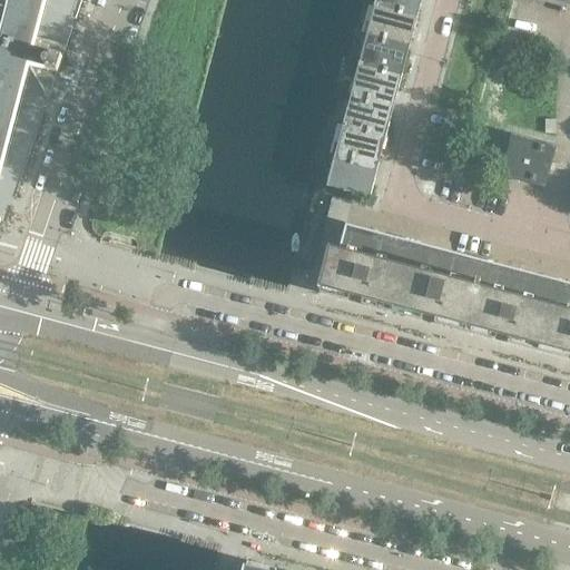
[(58,72),(77,15),(81,0),(0,0),(0,148),(22,64),(29,65),(35,76),(46,69),(58,72)]
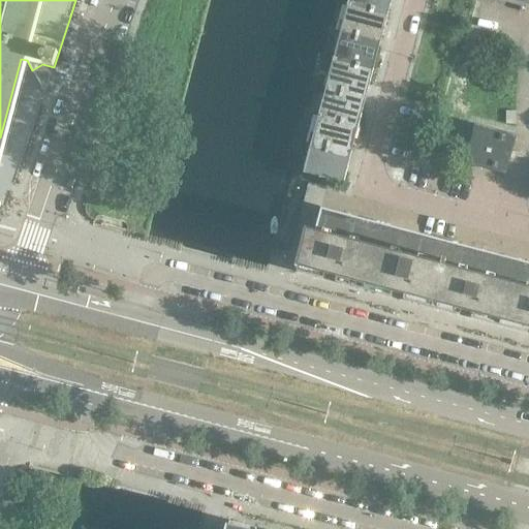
[(386,14),(391,0),(347,0),(347,4),(386,14)]
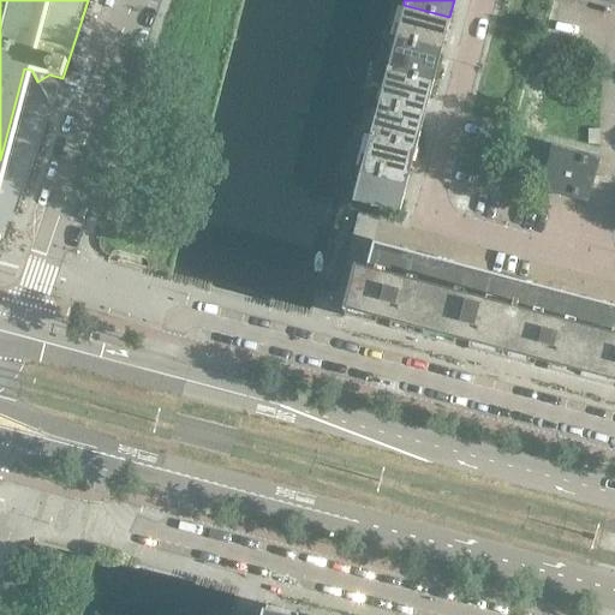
[(433,83),(449,17),(404,5),(386,70),(433,83)]
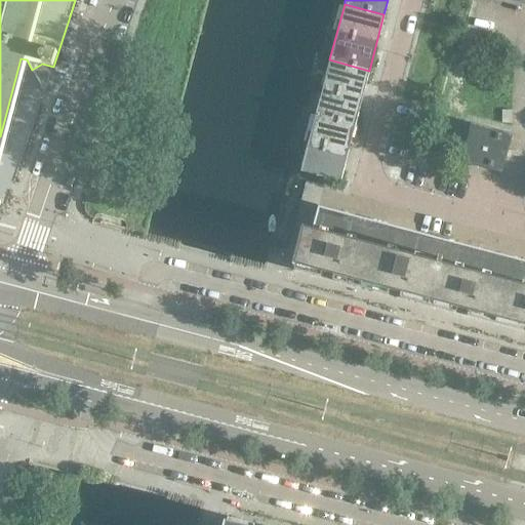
[(355,126),(369,71),(329,59),(315,116),(355,126)]
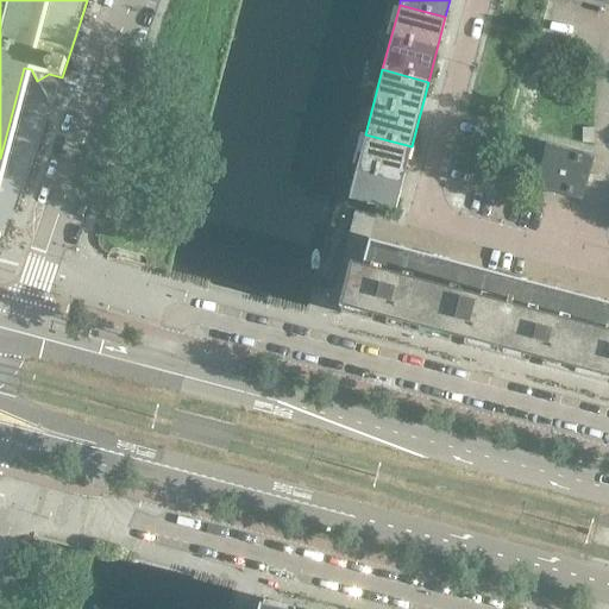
[(395,212),(412,146),(365,135),(349,200),(395,212)]
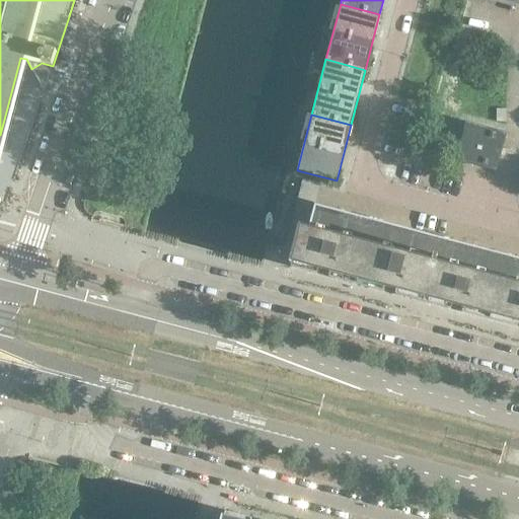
[(496,171),(503,147),(506,133),(466,123),(457,159),(456,159),(456,160),(457,160),(457,161),(458,162),(458,161),(469,164),(470,165),(470,164),(483,167),(482,168),(484,168),(484,167),(495,170),(495,171),(496,171)]
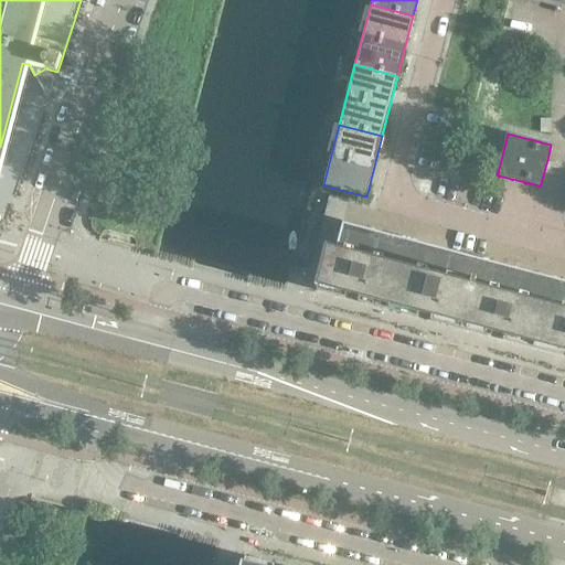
[(564,281),(370,230),(342,223),(336,248),(326,246),(316,286),(564,352),(564,281)]
